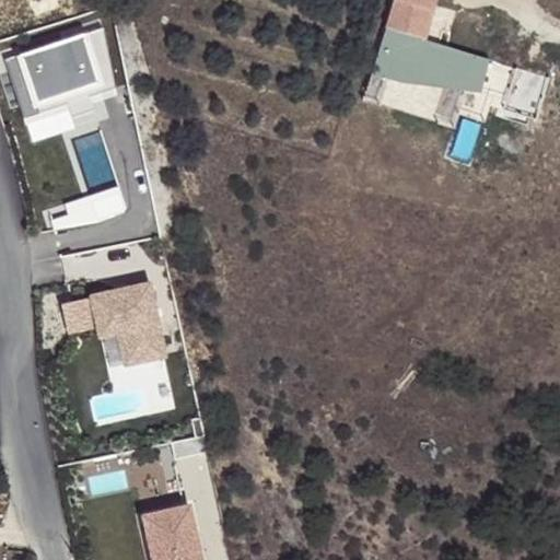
[(399,0),(373,76),(401,86),(482,93),(490,59),(424,43),(439,0),(399,0)]
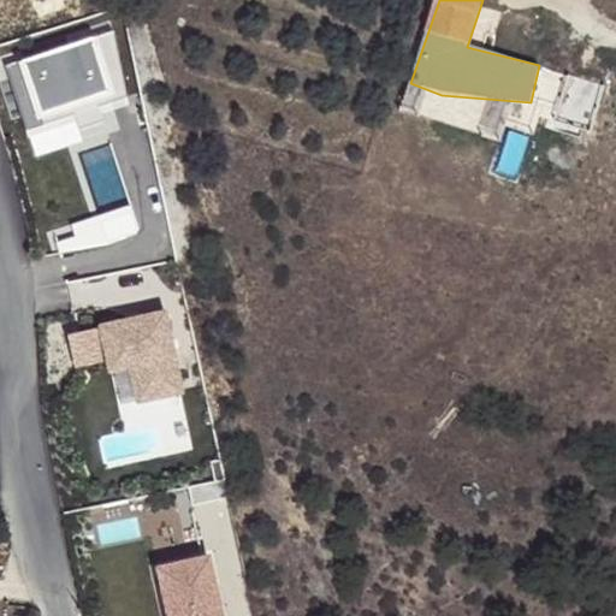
[(111,30),(1,66),(19,119),(36,114),(40,125),(71,114),(73,122),(76,130),(101,122),(95,106),(88,83),(119,73),(111,30)]
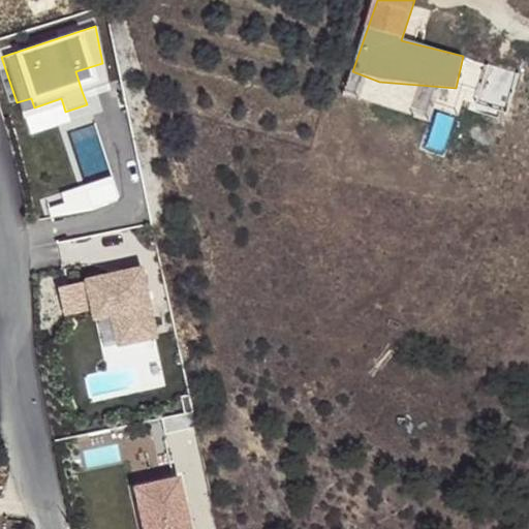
[(102,63),(75,71),(82,91),(106,83),(102,63)]
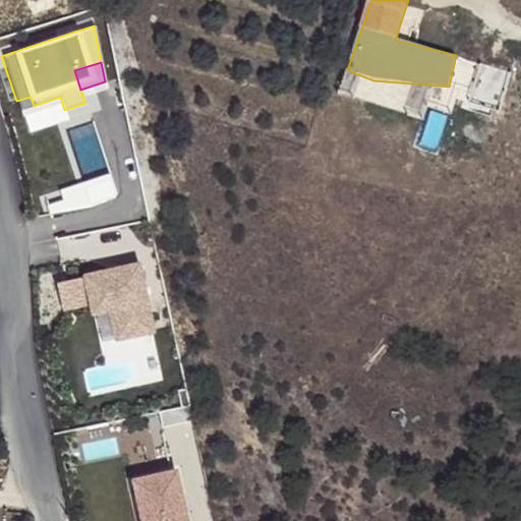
[(31,97),(16,101),(21,116),(62,103),(60,97),(34,106),(31,97)]
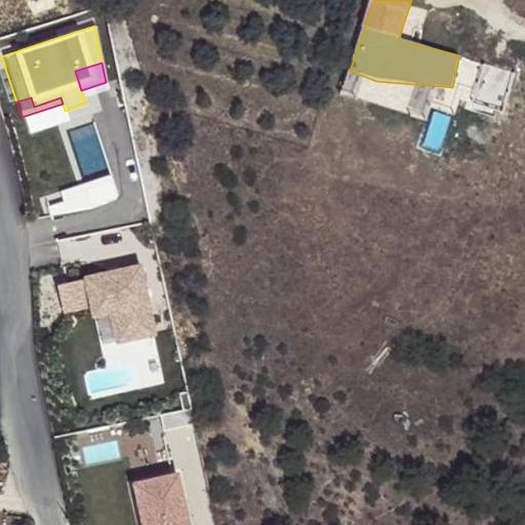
[(59,211),(120,198),(115,174),(54,188),(59,211)]
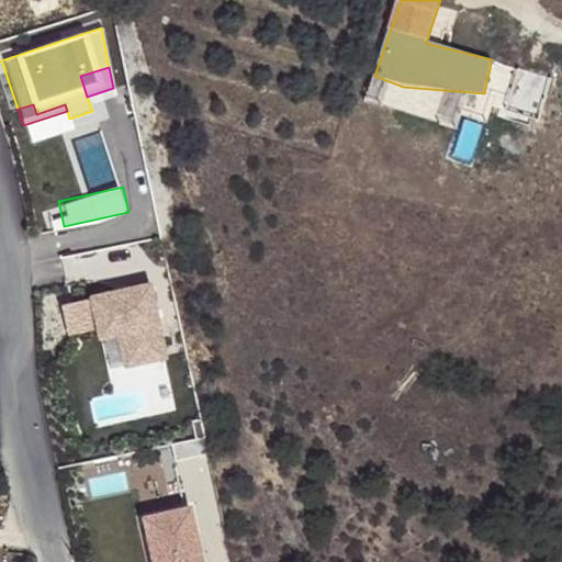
[(117,293),(62,304),(67,332),(99,324),(101,336),(120,332),(126,364),(165,357),(148,280),(128,284),(130,290),(117,293)]
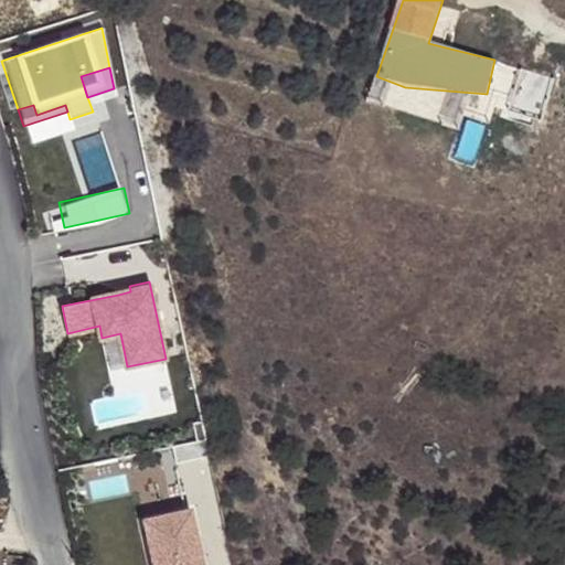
[(200,564),(188,512),(142,522),(151,564),(200,564)]
